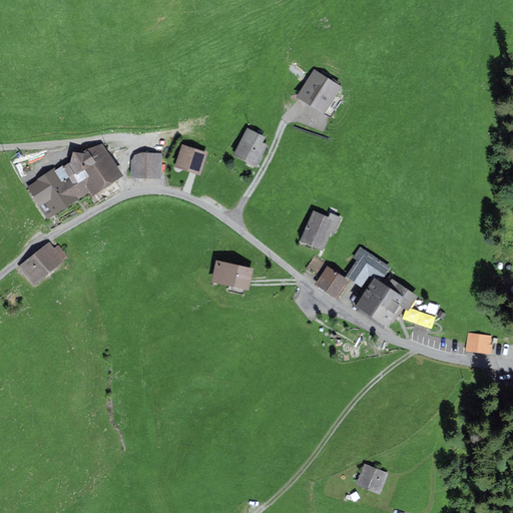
[(314,72),(296,99),(324,117),(341,90),(314,72)]
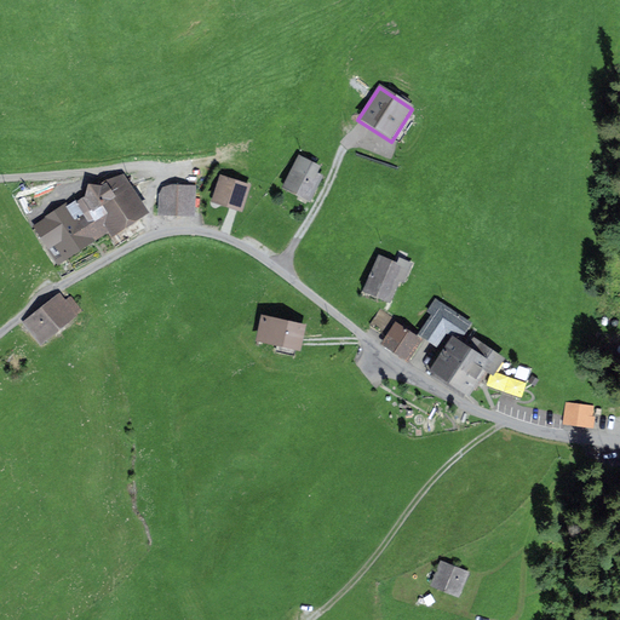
[(298,156),(281,190),(308,204),(321,177),(315,174),(319,166),(298,156)]
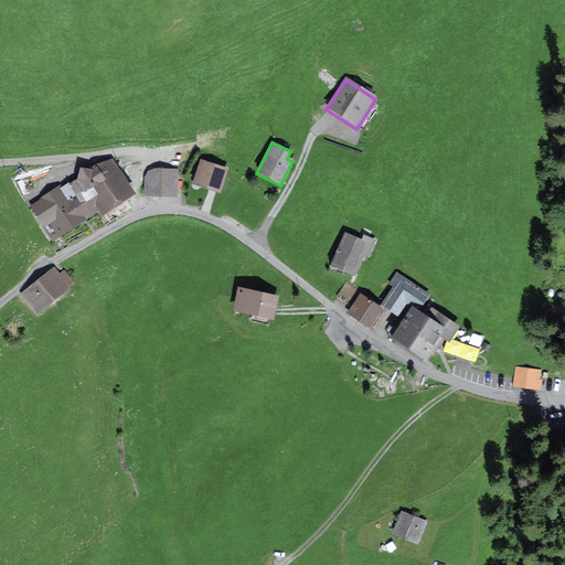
[(40,223),(52,242),(98,212),(102,217),(134,198),(110,160),(68,185),(71,189),(62,194),(65,199),(40,214),(44,221),(40,223)]
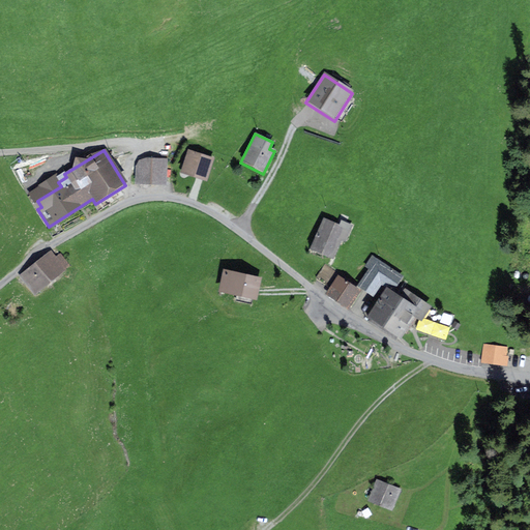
[(186,151),(180,176),(206,182),(212,157),(186,151)]
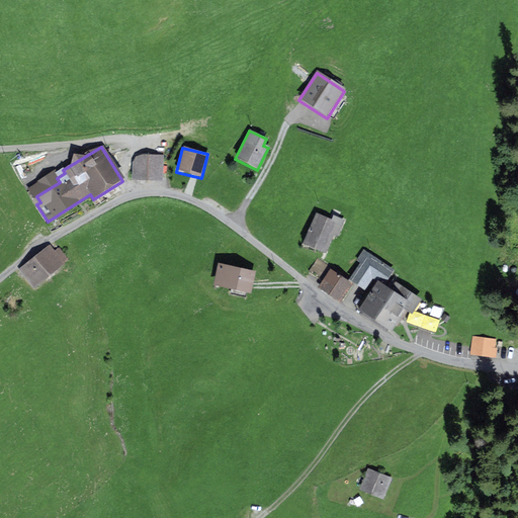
[(134,161),(135,181),(158,181),(161,157),(142,156),(134,161)]
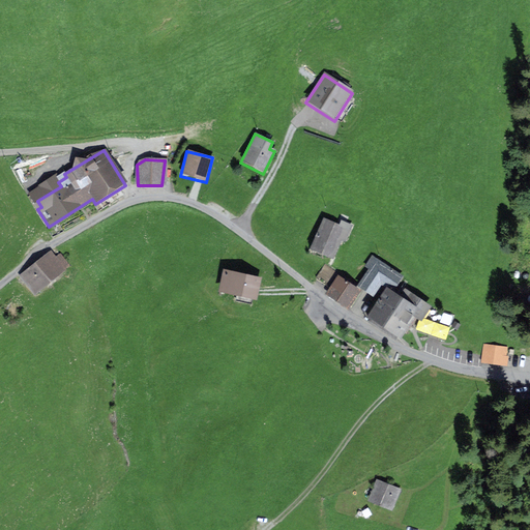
[(322,219),(310,249),(331,258),(344,228),(322,219)]
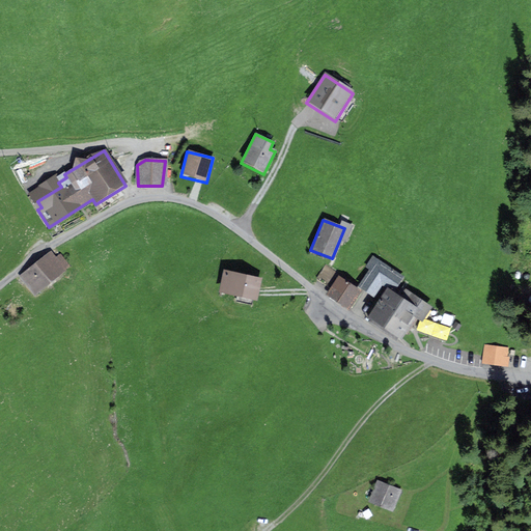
[(51,252),(18,277),(32,297),(71,269),(59,254),(55,257),(51,252)]
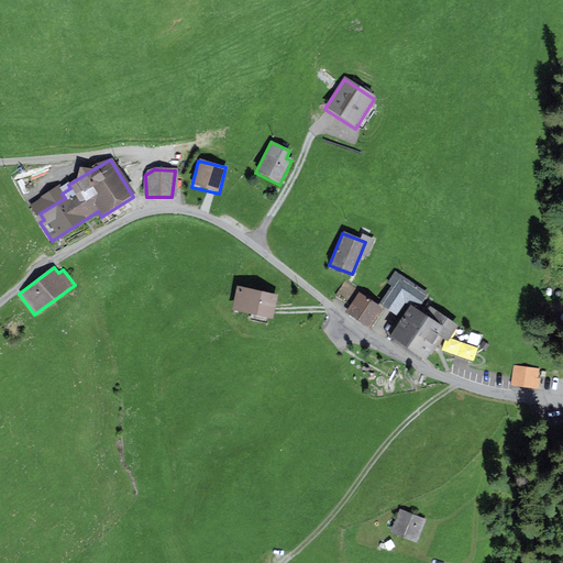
[(390,288),(378,306),(383,310),(394,316),(404,301),(409,306),(389,337),(422,359),(426,361),(442,338),(444,340),(448,341),(457,326),(427,306),(422,311),(418,309),(429,294),(395,274),(386,285),(390,288)]
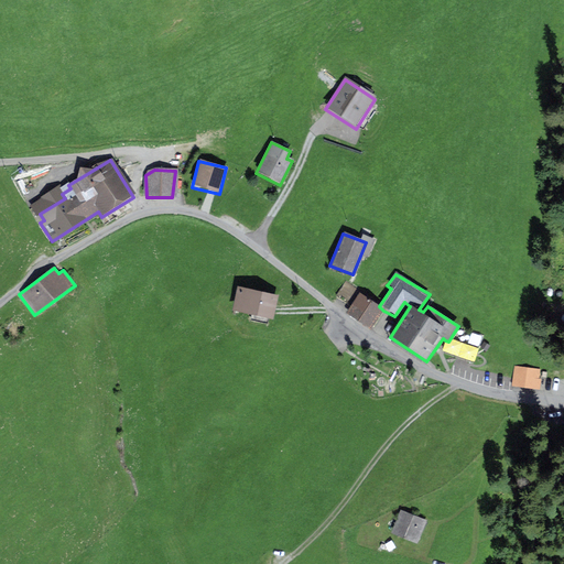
[(345,283),(335,297),(347,306),(345,313),(370,331),(383,311),(379,306),(365,292),(345,283)]
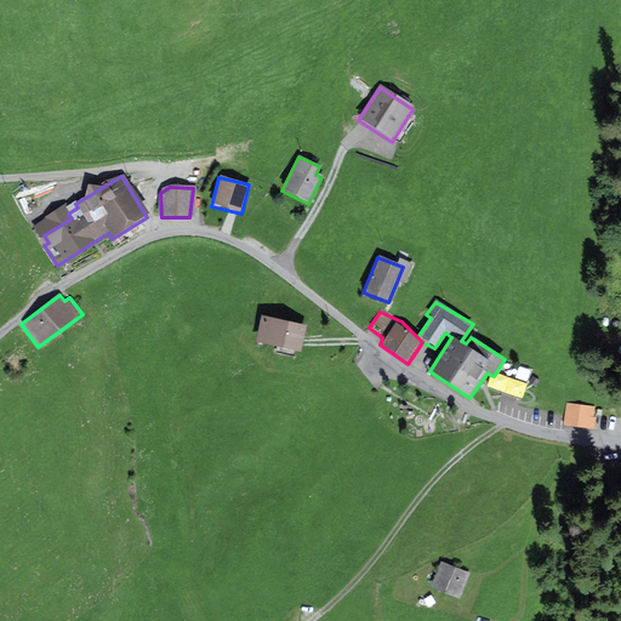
[(305,326),(261,317),(255,343),(300,353),(305,326)]
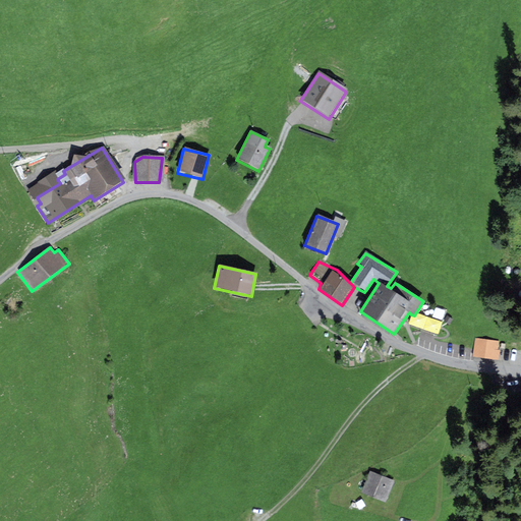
[(498,342),(474,339),(472,356),(497,360),(498,352),(498,342)]
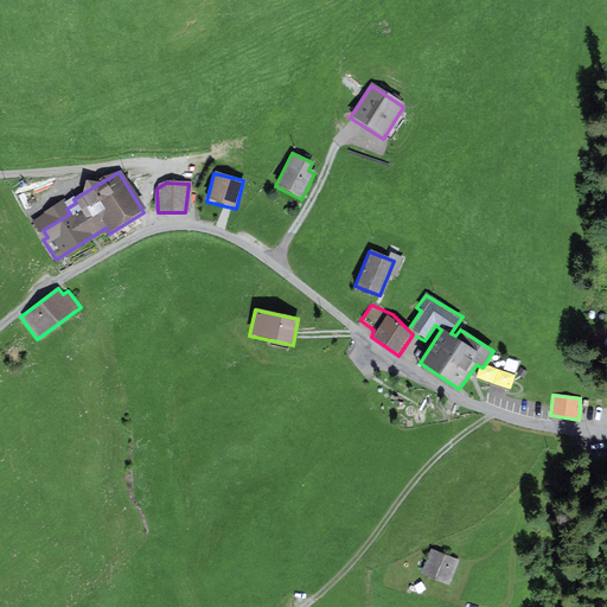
[(429,553),(422,575),(451,583),(458,561),(429,553)]
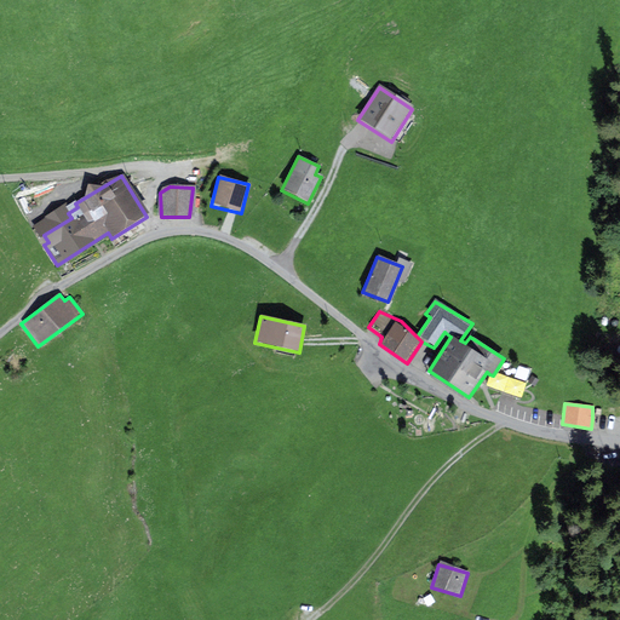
All buildings are outlined.
